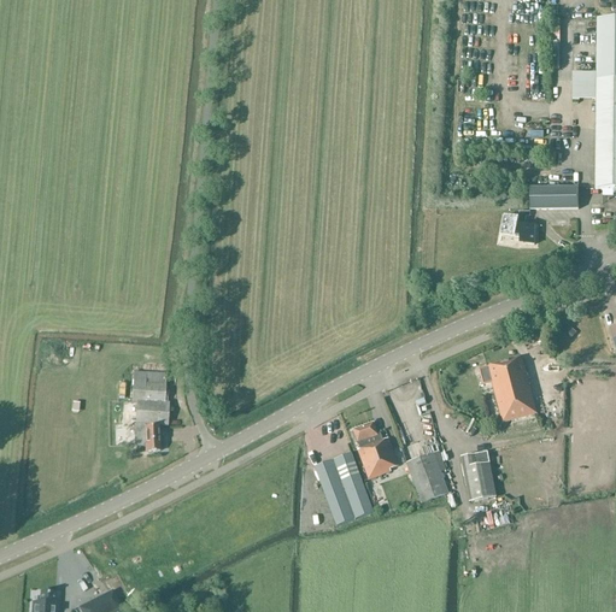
[(572,96),(578,96),(596,98),(594,186),(615,186),(615,19),(597,21),(596,70),(572,70),(572,96)]
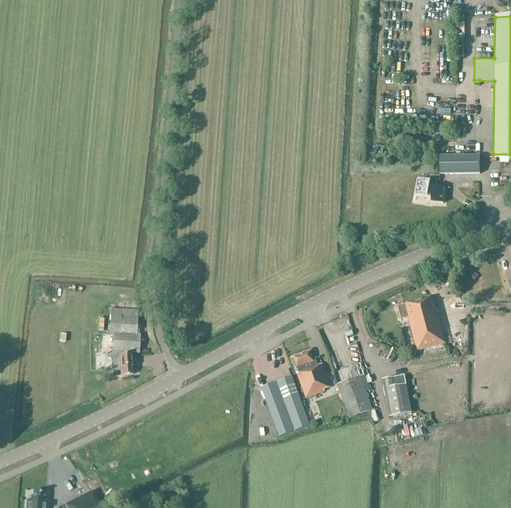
[(478,153),(438,153),(439,171),(479,171),(478,153)]
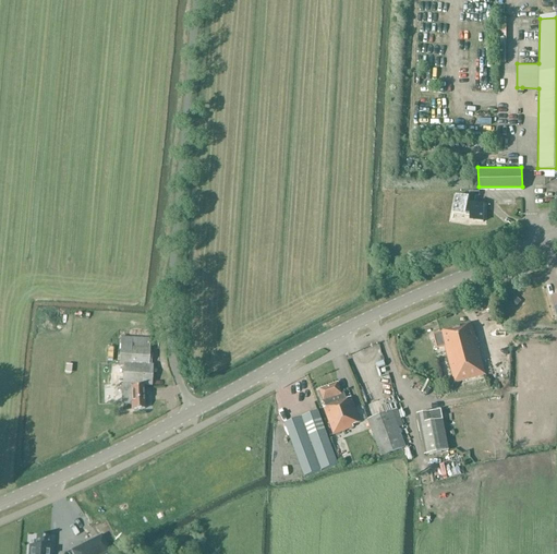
[(479,193),(479,188),(468,188),(468,194),(455,192),(451,211),(465,213),(465,212),(469,212),(469,219),(483,219),(484,202),(473,201),(474,193),(479,193)]
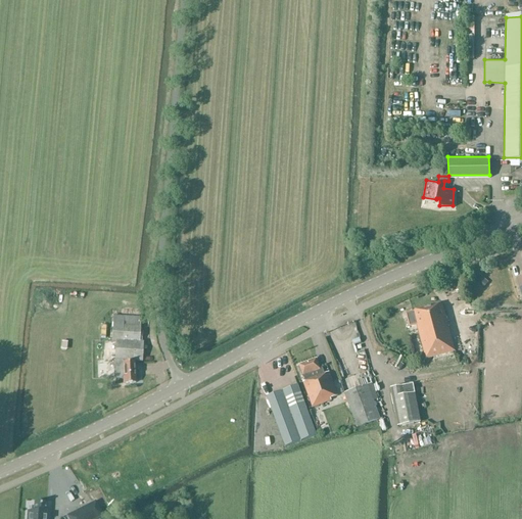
[(483,267),(478,273),(486,281),(491,275),(483,267)]
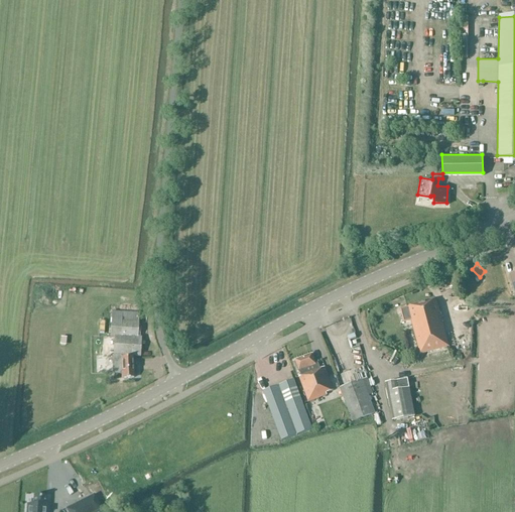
[(447,344),(435,296),(407,303),(409,313),(400,315),(404,329),(409,327),(407,317),(410,316),(419,351),(447,344)]
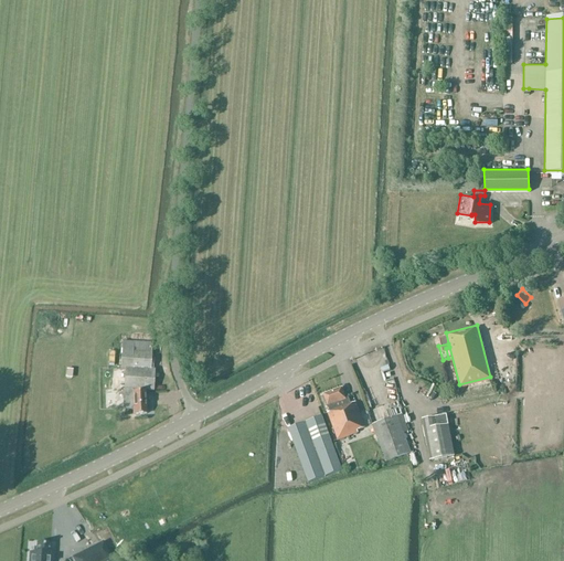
[(150,340),(121,338),(119,366),(124,367),(123,385),(152,387),(153,367),(149,367),(150,340)]
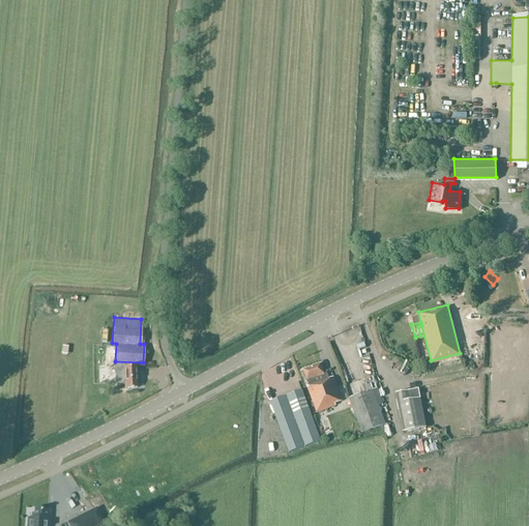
[(320,360),(302,368),(309,383),(306,384),(316,409),(334,402),(333,401),(342,398),(332,374),(328,375),(325,369),(323,370),(320,360)]
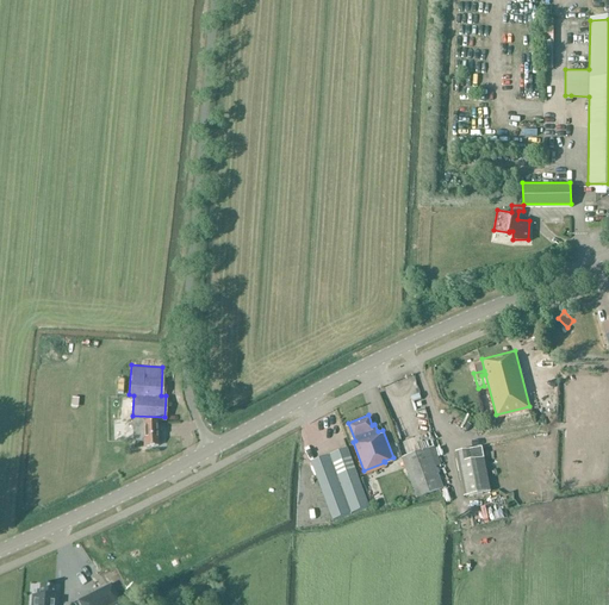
[(345,440),(352,438),(343,416),(337,417),(345,440)]
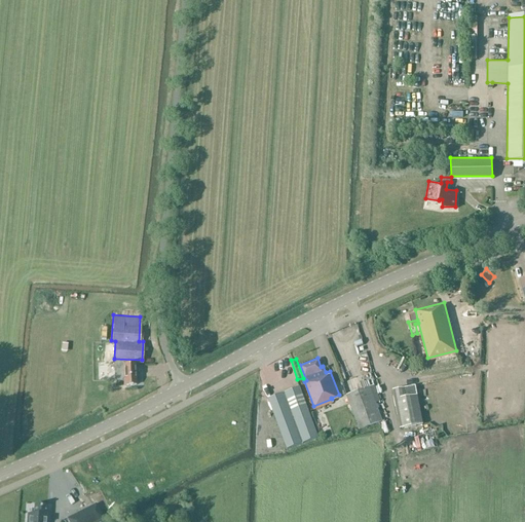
[(123,382),(135,382),(134,362),(122,363),(123,382)]
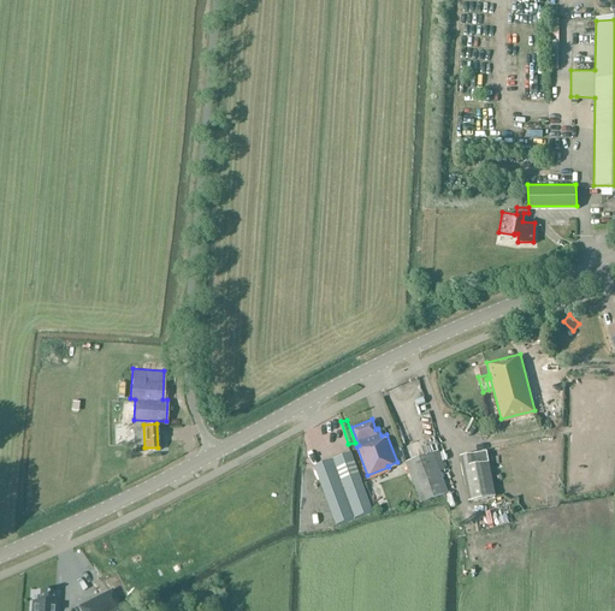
[(484,427),(482,432),(490,438),(494,434),(484,427)]
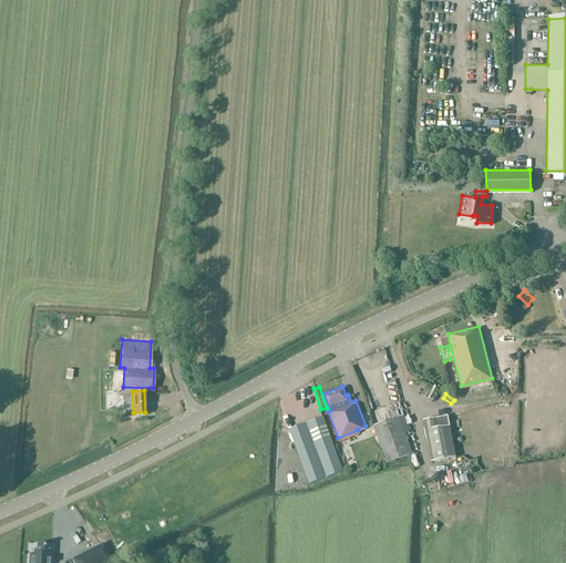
[(411,413),(412,421),(422,420),(421,411),(411,413)]
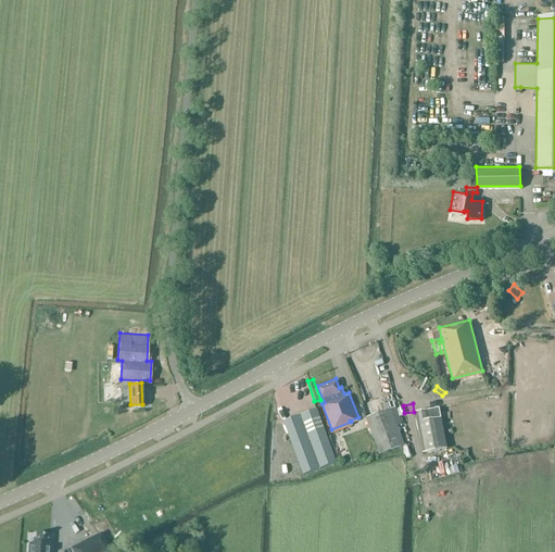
[(390,405),(365,414),(378,451),(403,442),(396,423),(401,421),(395,404),(390,406),(390,405)]
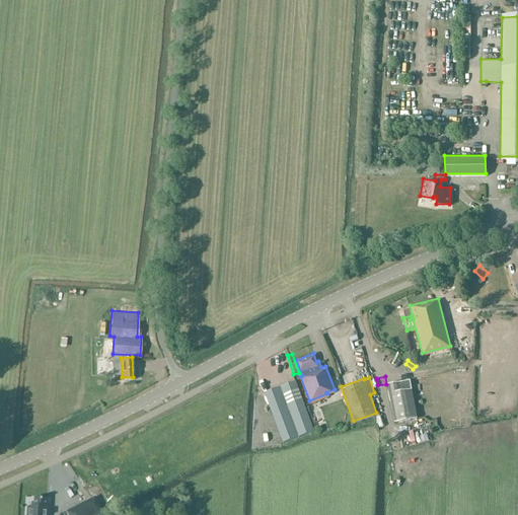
[(417,416),(409,378),(386,382),(394,420),(417,416)]
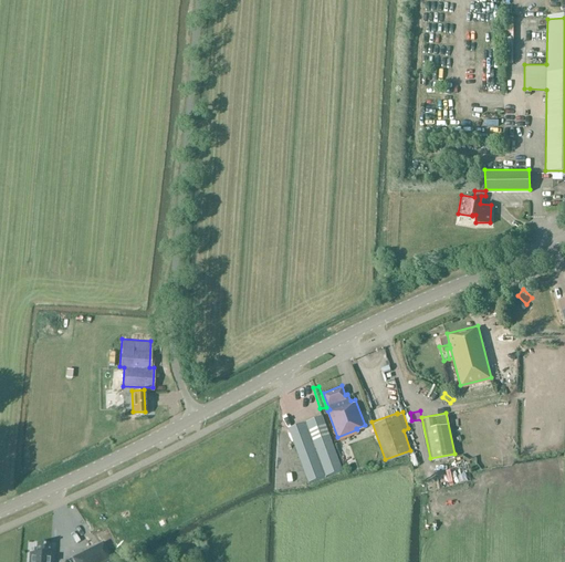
[(342,467),(321,414),(288,426),(309,480),(342,467)]
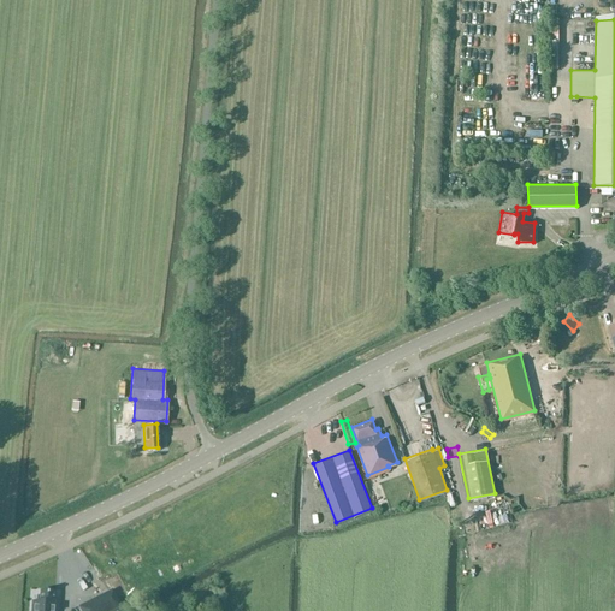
[(482,523),(490,522),(488,511),(479,512),(482,523)]
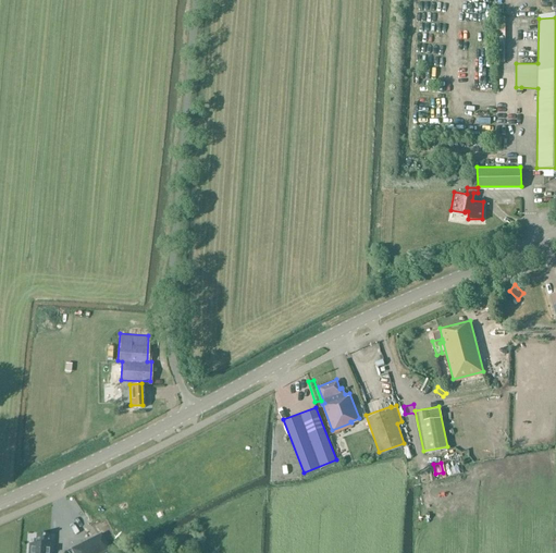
[(100,552),(119,543),(110,526),(71,547),(74,552),(100,552)]
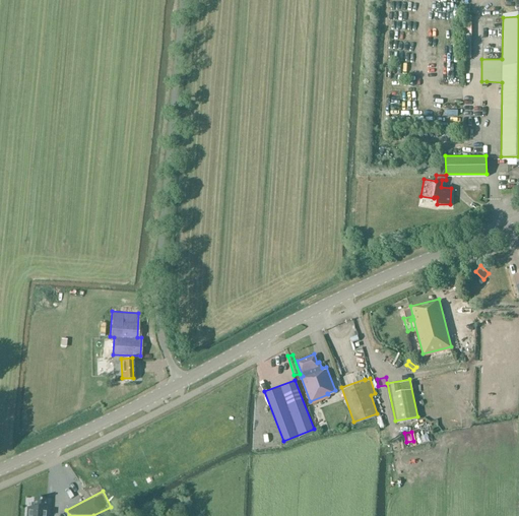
[(26,508),(25,515),(45,515),(46,513),(47,502),(31,501),(31,508),(26,508)]
